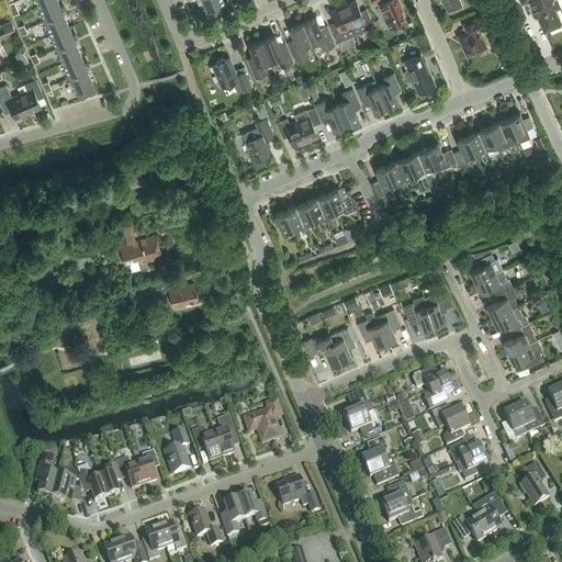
[(64,13),(57,0),(55,0),(40,7),(45,21),(64,13)]
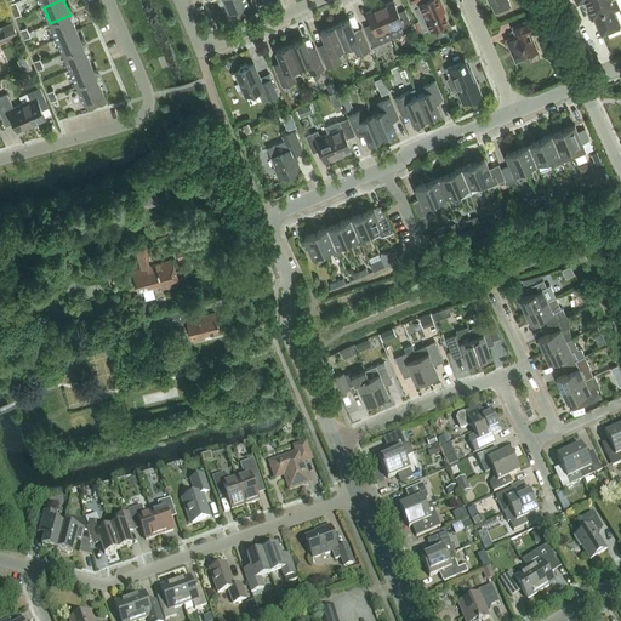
[(249,4),(246,0),(223,0),(229,12),(229,11),(233,21),(251,12),(248,4),(249,4)]
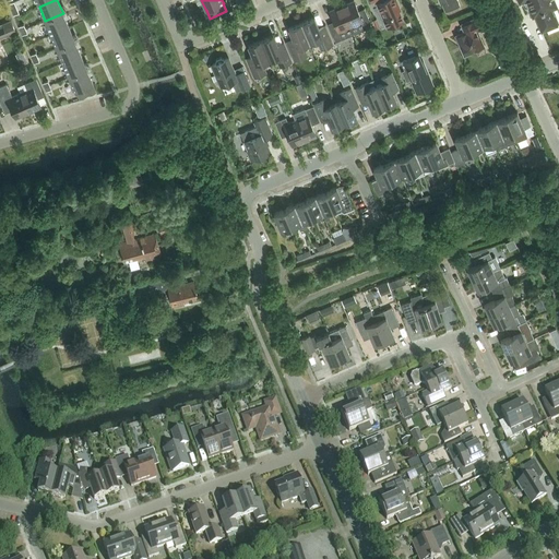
[(351,26),(354,34),(366,28),(365,26),(370,24),(364,9),(358,11),(354,0),(342,6),(351,26)]
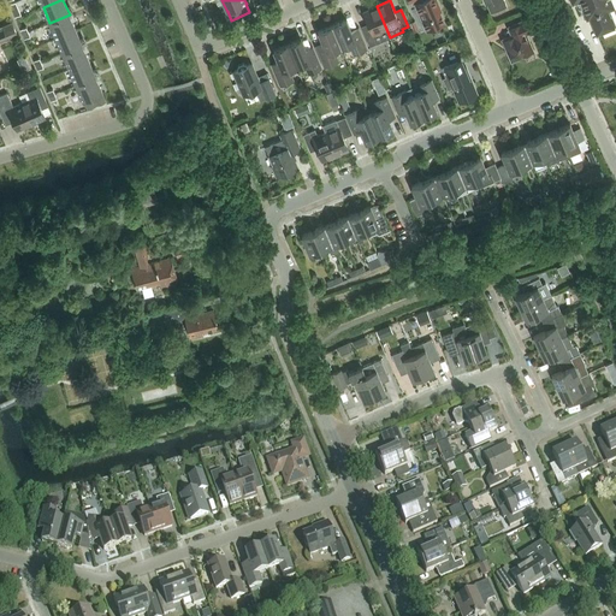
[(407,0),(409,3),(414,1),(426,30),(444,23),(437,6),(439,5),(436,0),(424,0),(422,0),(407,0)]
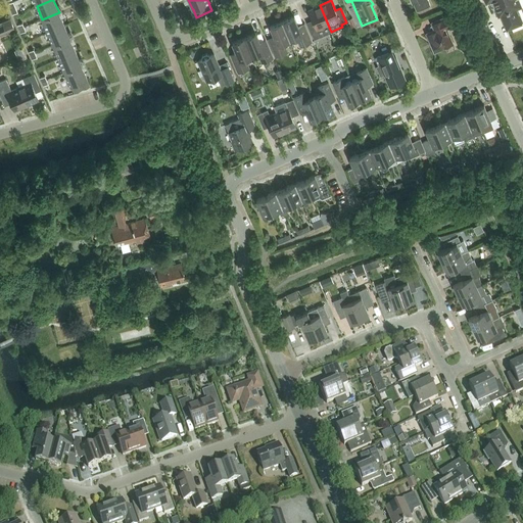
[(412,0),(417,11),(428,6),(425,0),(412,0)]
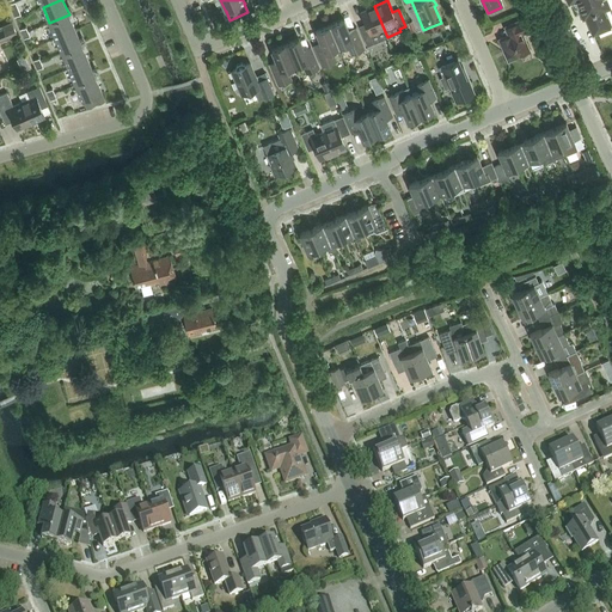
[(568,0),(569,2),(575,0),(576,0),(577,1),(580,0),(593,34),(611,26),(605,10),(609,8),(605,0),(568,0)]
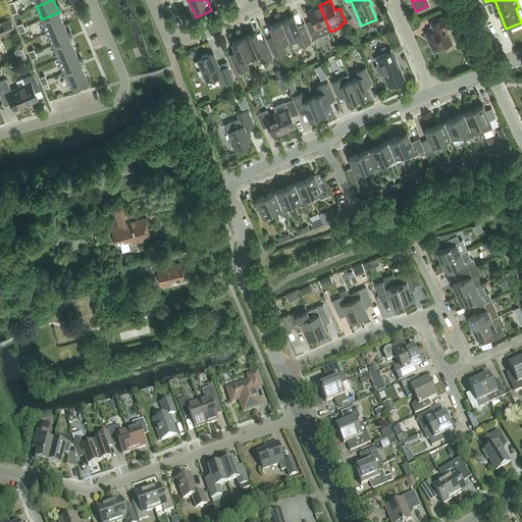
[(19,11),(14,1),(9,3),(13,14),(19,11)]
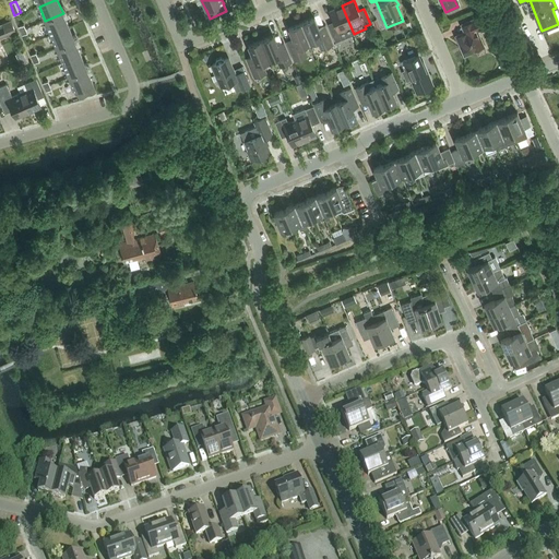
[(335,42),(347,37),(354,34),(351,26),(342,6),(330,11),(334,21),(328,24),(335,42)]
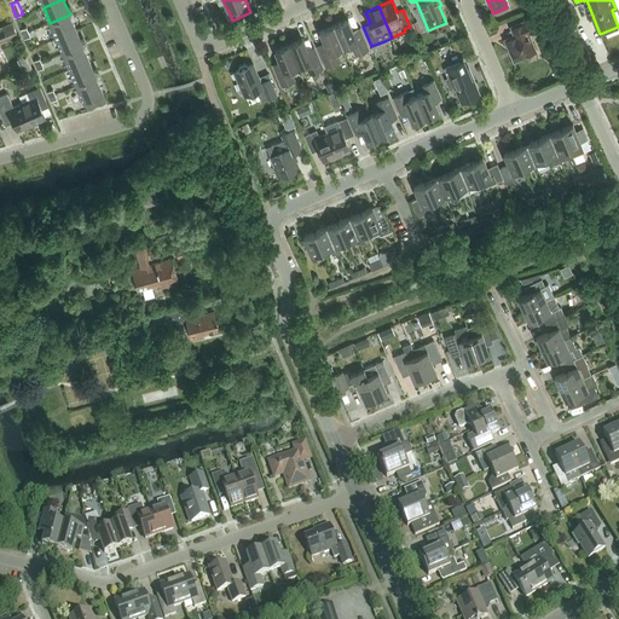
[(50,23),(57,39),(76,30),(70,15),(50,23)]
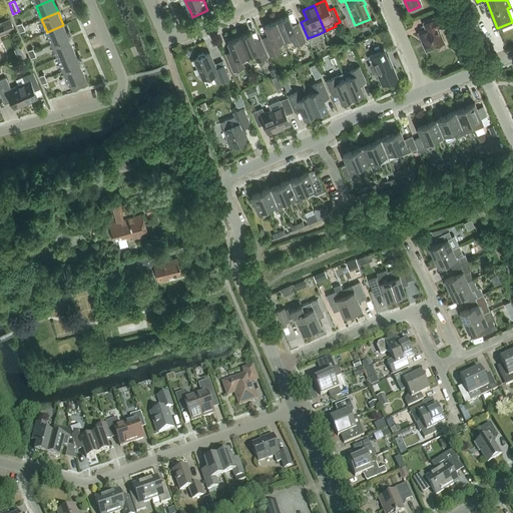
[(428,20),(431,27),(418,32),(426,51),(444,43),(438,29),(445,26),(441,15),(428,20)]
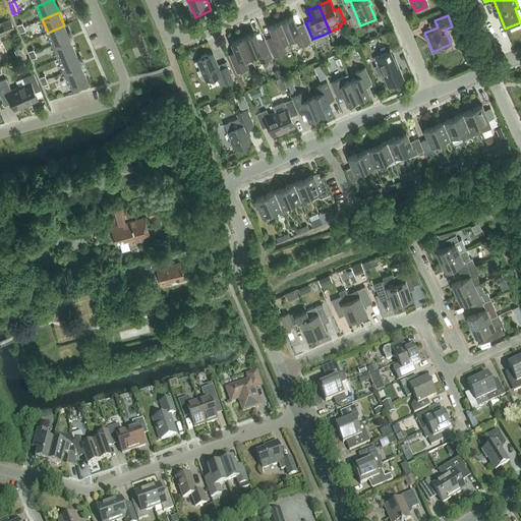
[(293,16),(281,21),(289,40),(293,38),(297,47),(309,42),(304,29),(299,31),(293,16)]
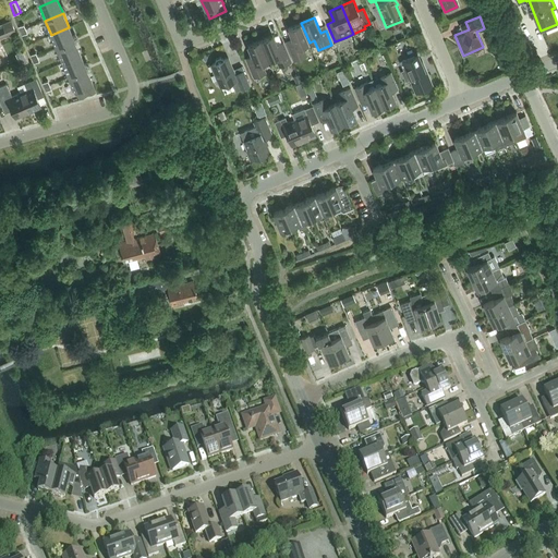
[(11,21),(0,24),(0,37),(15,32),(11,21)]
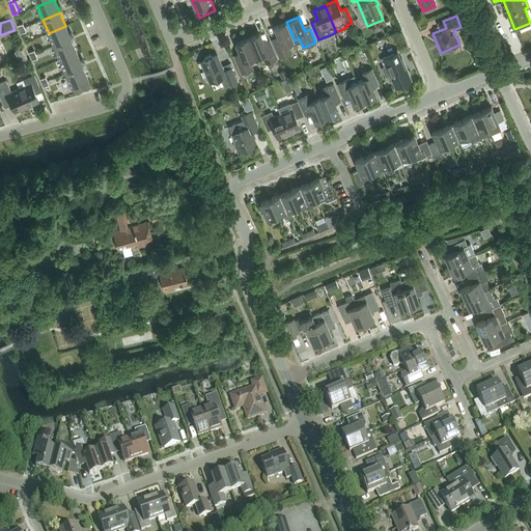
[(286,22),(274,27),(280,42),(274,45),(279,58),(289,54),(285,45),(295,40),(286,22)]
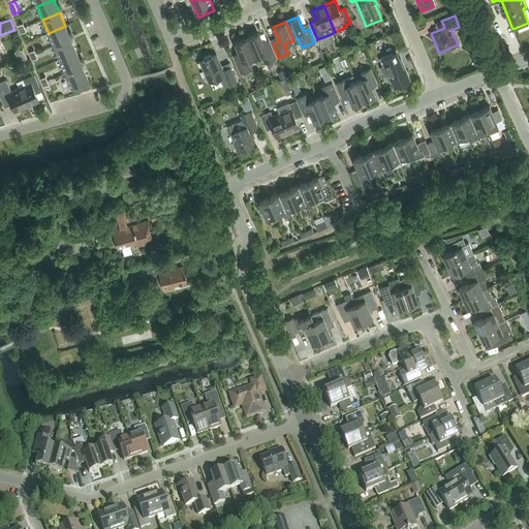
[(70,38),(65,26),(49,33),(54,45),(70,38)]
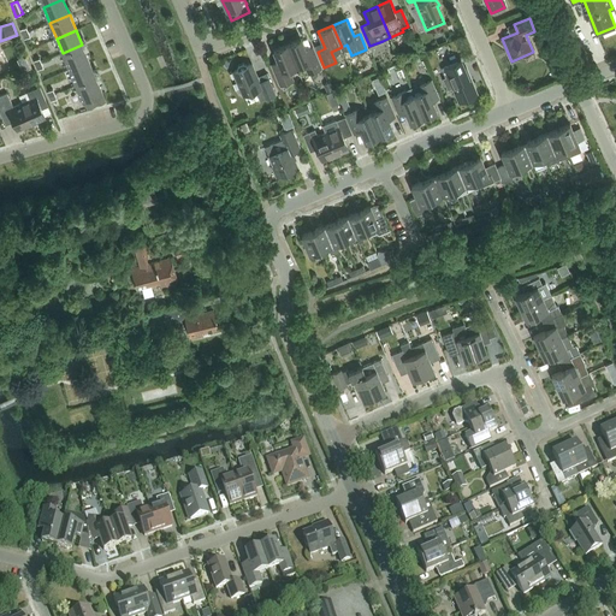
[(301,39),(288,45),(296,66),(304,64),(308,73),(321,67),(314,51),(307,53),(301,39)]
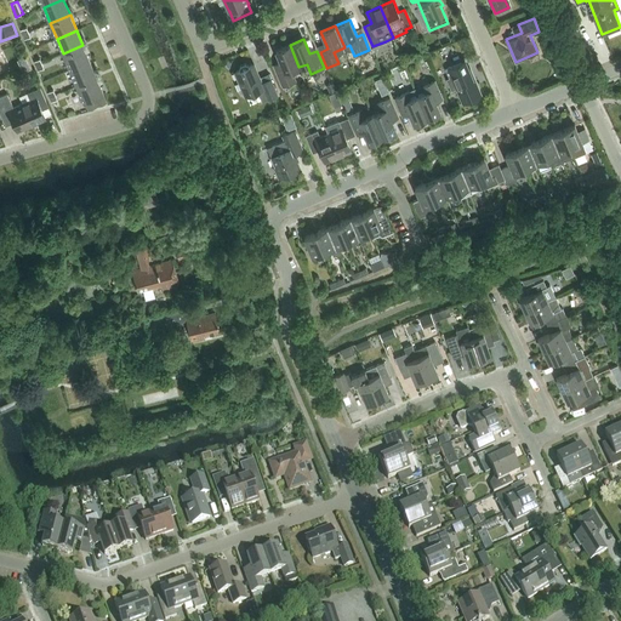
[(63,53),(70,69),(90,61),(83,45),(63,53)]
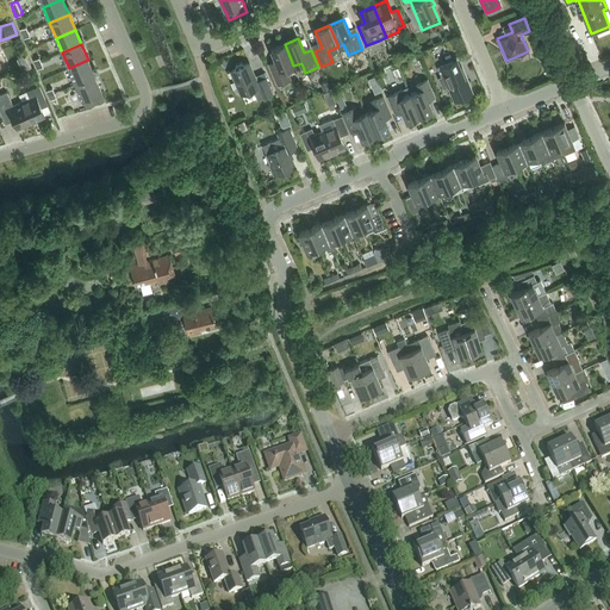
[(286,69),(293,66),(285,44),(271,50),(277,63),(268,67),(277,85),(290,79),(286,69)]
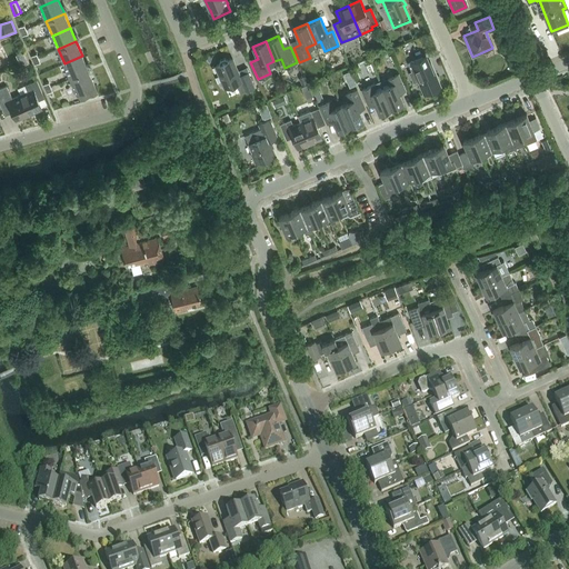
[(22,51),(16,55),(20,66),(28,62),(22,51)]
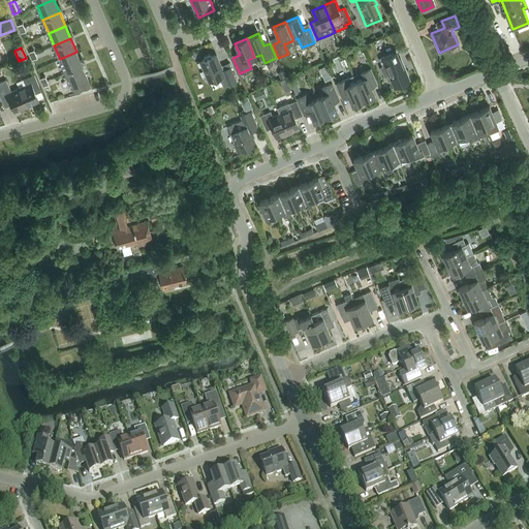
[(60,59),(65,72),(83,66),(76,52),(60,59)]
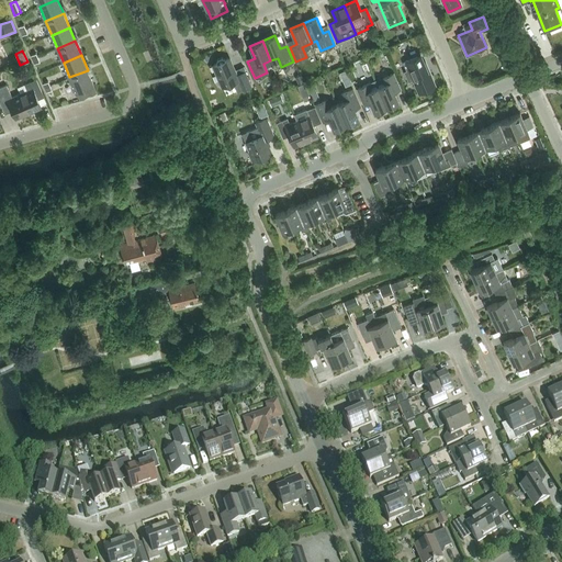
[(406,70),(404,71),(408,82),(413,80),(418,93),(435,86),(425,62),(420,64),(417,56),(403,63),(406,70)]
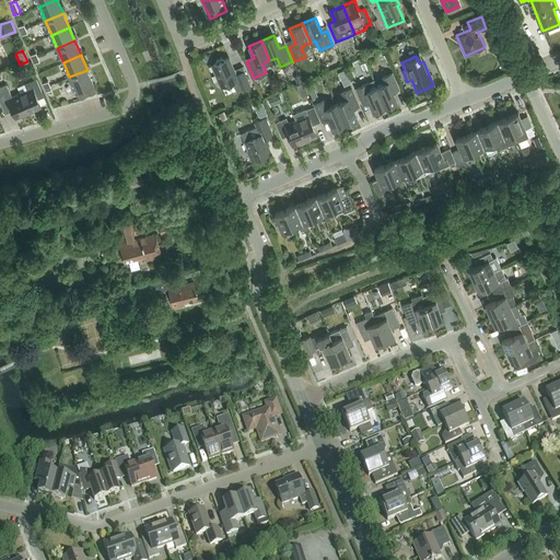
[(216,61),(217,62),(212,65),(217,73),(216,74),(221,86),(232,82),(236,92),(251,85),(244,71),(236,74),(233,67),(231,67),(228,58),(223,59),(223,58),(221,57),(217,59),(216,61)]
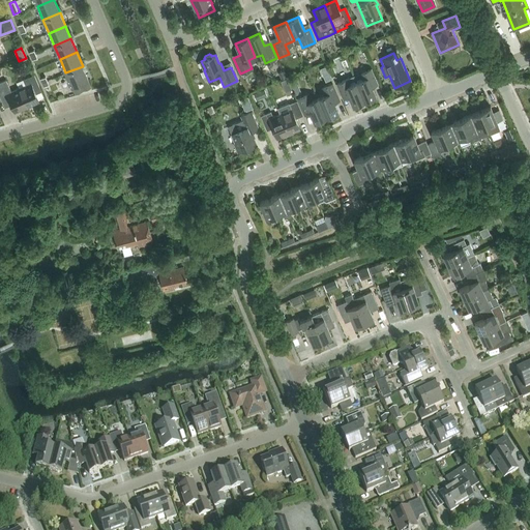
[(88,79),(83,66),(65,72),(71,86),(76,93),(91,87),(87,80),(88,79)]
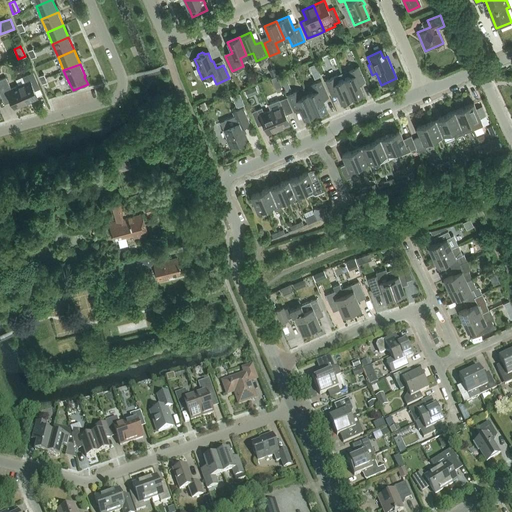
[(350,76),(344,79),(352,97),(363,92),(358,81),(363,78),(358,66),(348,71),(350,76)]
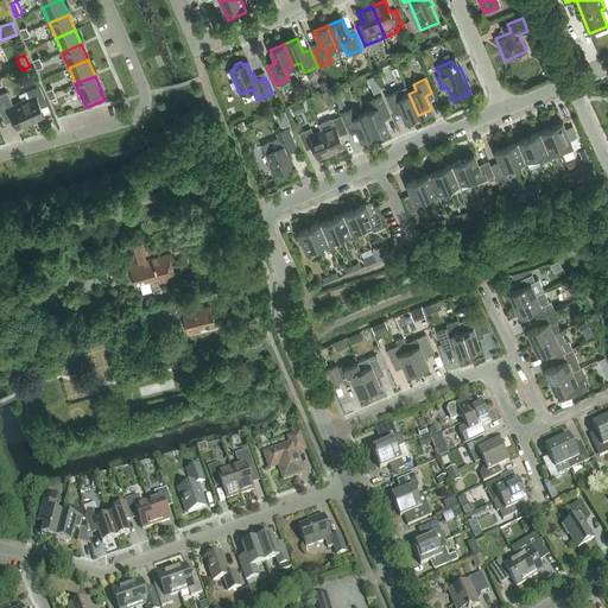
[(49,95),(56,93),(67,88),(65,83),(48,90),(49,95)]
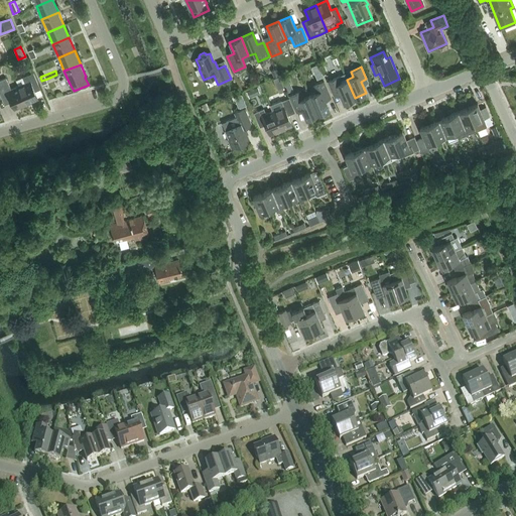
[(25,83),(18,86),(26,104),(38,99),(33,88),(38,85),(33,73),(22,77),(25,83)]
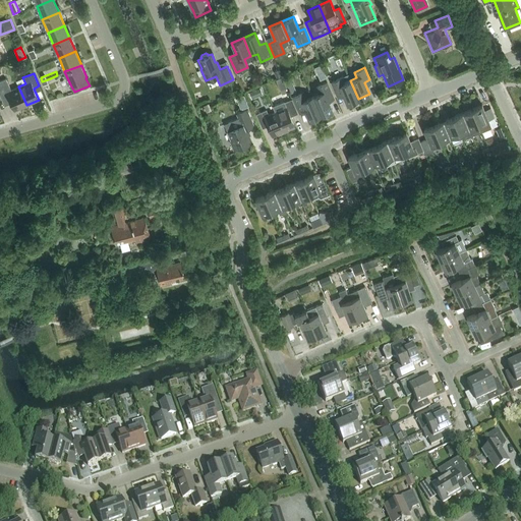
[(282,77),(276,79),(282,94),(288,91),(282,77)]
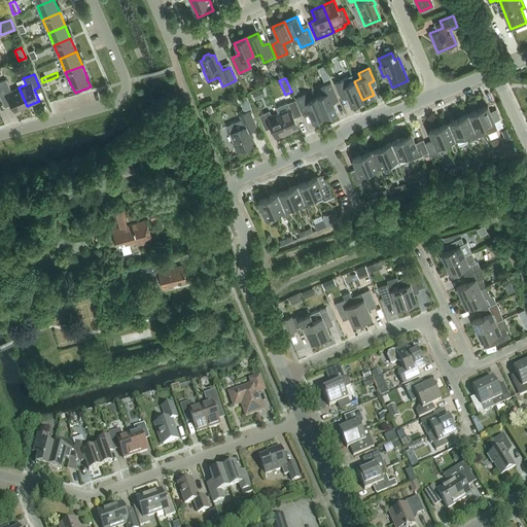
[(351,105),(362,100),(354,81),(348,83),(345,78),(335,82),(340,95),(346,93),(351,105)]
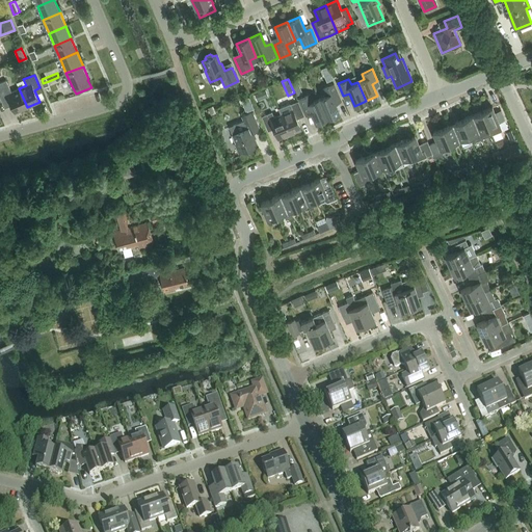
[(0,82),(0,97),(3,104),(9,101),(15,112),(27,107),(19,88),(11,91),(6,80),(0,82)]
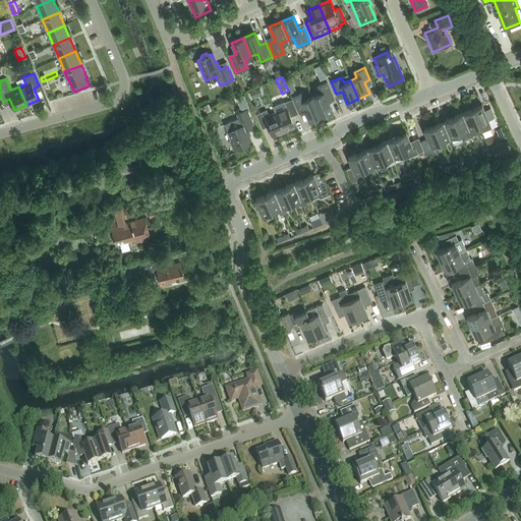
[(312,96),(321,115),(332,110),(327,98),(333,96),(327,81),(315,87),(319,94),(312,96)]
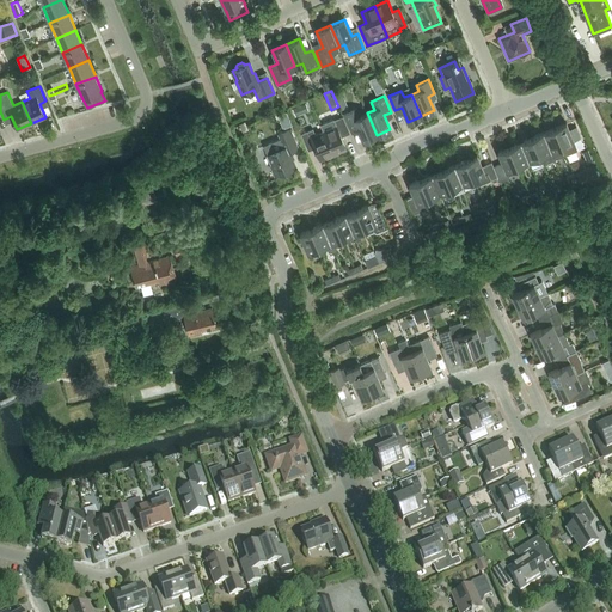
[(346,101),(337,104),(341,110),(348,108),(346,101)]
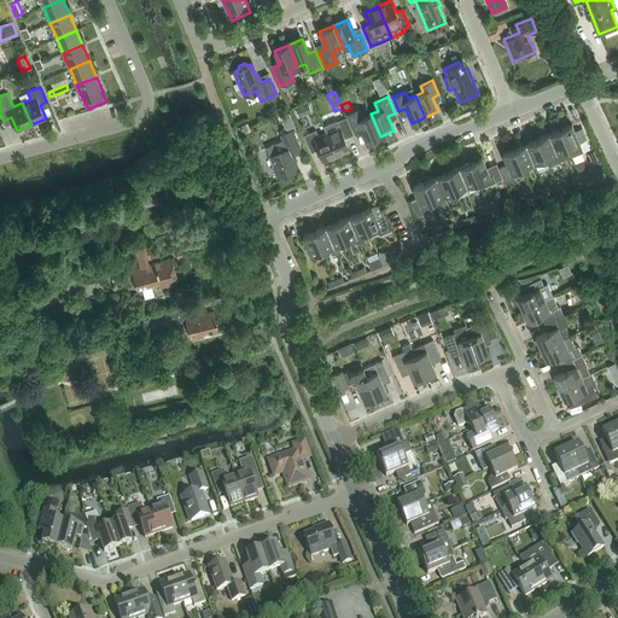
[(367,143),(380,136),(371,114),(363,117),(360,109),(347,115),(354,130),(360,128),(367,143)]
